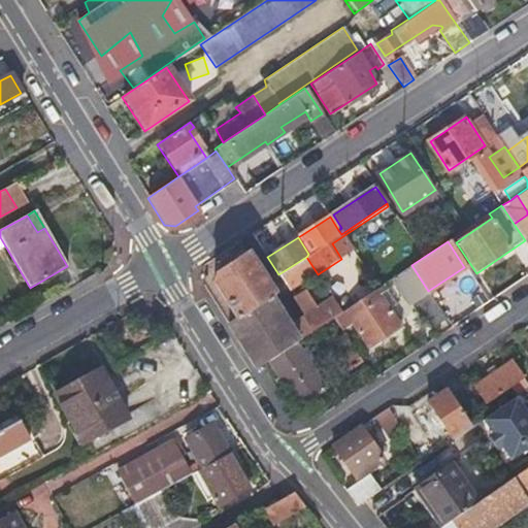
[(218,282),(240,318),(274,296),(249,255),(221,272),(218,282)]
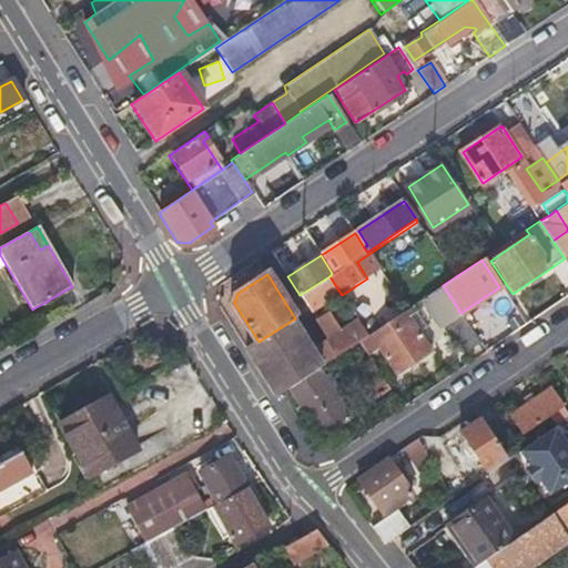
[(300,295),(308,311),(312,315),(342,295),(330,276),(300,295)]
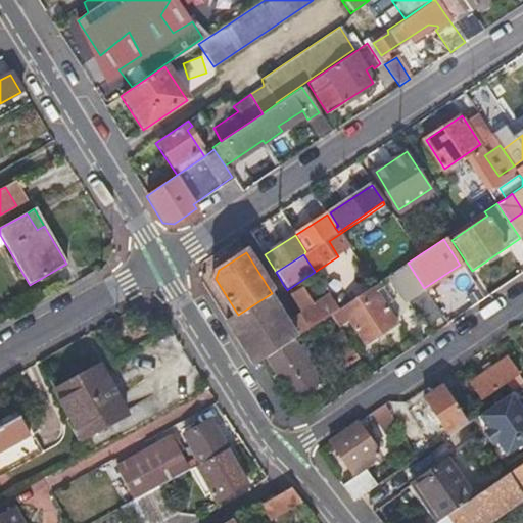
[(428,323),(441,315),(424,288),(408,263),(389,275),(407,303),(414,300),(428,323)]
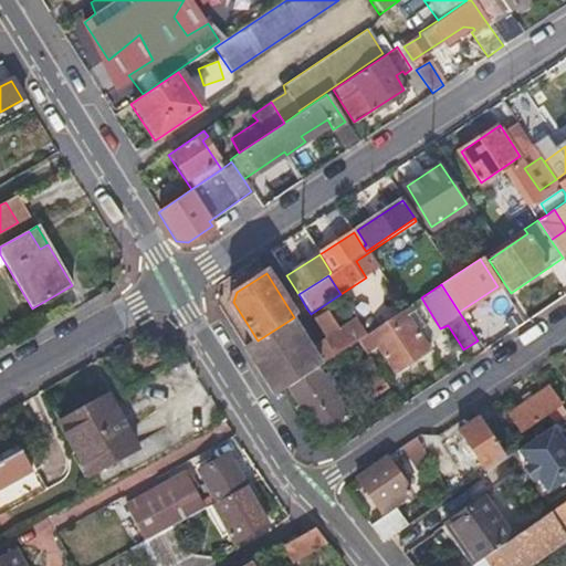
[(367,334),(358,339),(368,354),(377,348),(395,376),(430,354),(417,332),(409,321),(417,315),(410,305),(367,334)]
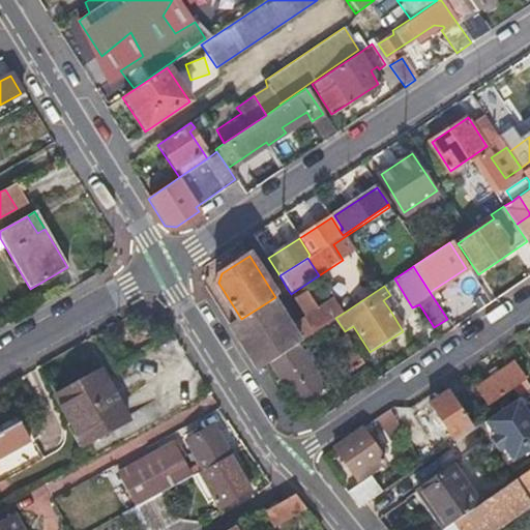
[(396,306),(390,295),(383,300),(390,311),(396,306)]
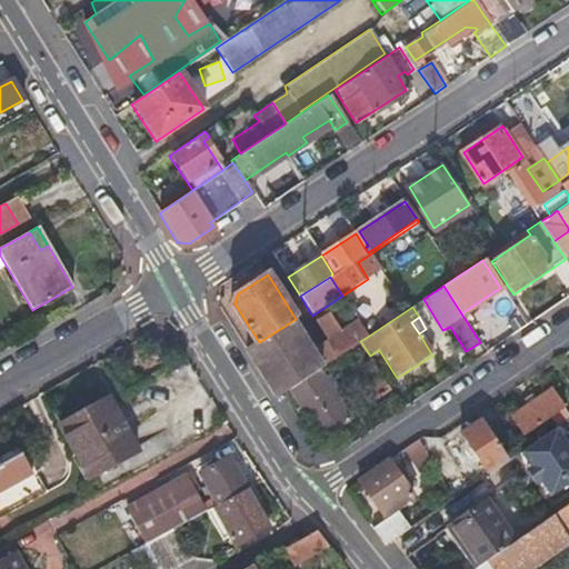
[(278,395),(286,390),(289,388),(320,367),(321,366),(309,346),(298,329),(301,327),(296,319),(259,342),(248,349),(278,395)]
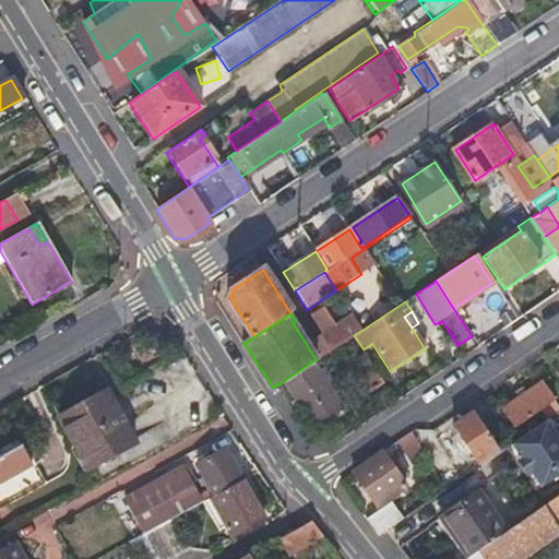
[(323,335),(332,349),(337,346),(344,342),(354,335),(363,330),(352,313),(323,332),(321,328),(316,331),(320,337),(323,335)]
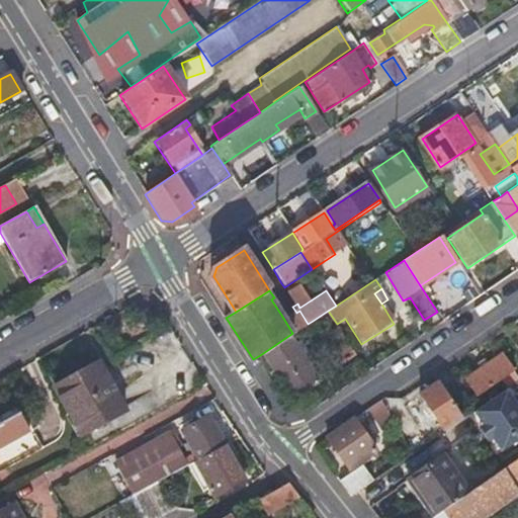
[(281,315),(292,333),(308,324),(299,311),(296,313),(292,307),(281,315)]
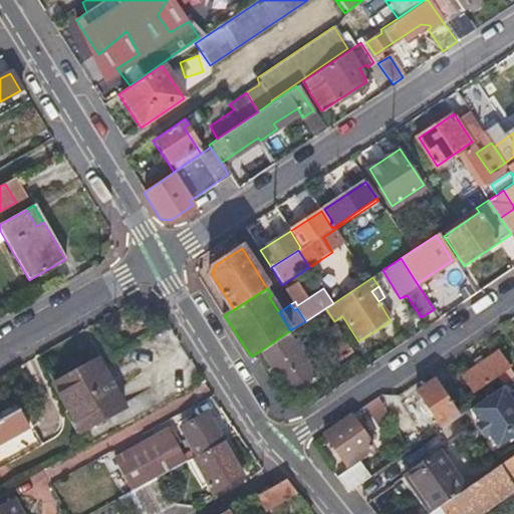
[(316,314),(310,318),(313,323),(320,319),(316,314)]
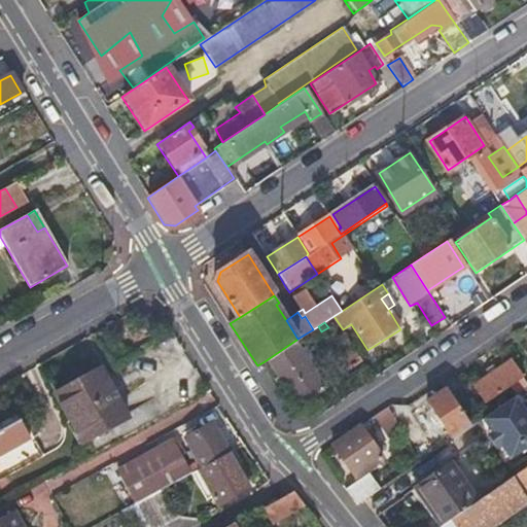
[(296,340),(268,359),(297,405),(326,387),(313,365),(317,362),(306,345),(302,347),(296,340)]
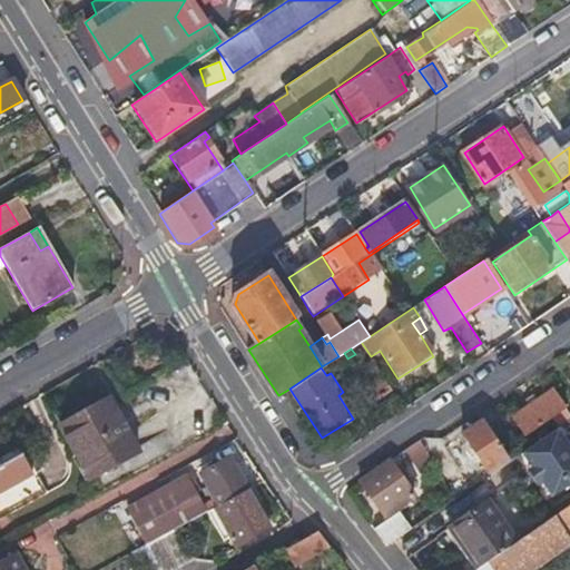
[(377,401),(393,391),(377,367),(362,377),(377,401)]
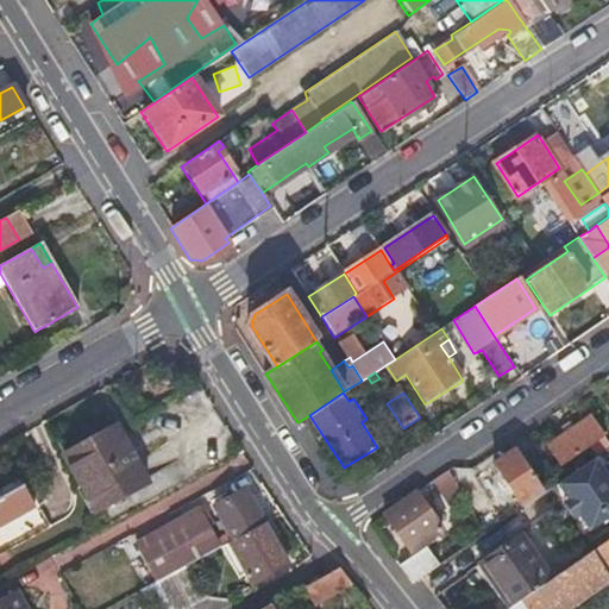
[(596,453),(608,444),(608,441),(591,415),(547,445),(562,464),(589,445),(596,453)]
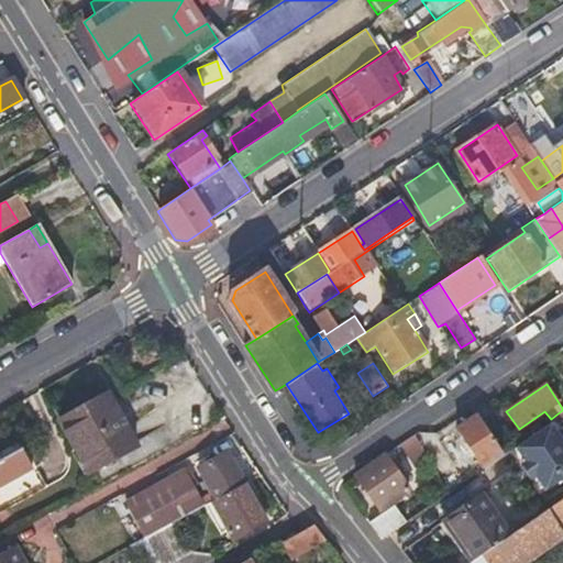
[(109,390),(62,417),(66,426),(88,465),(135,440),(109,390)]
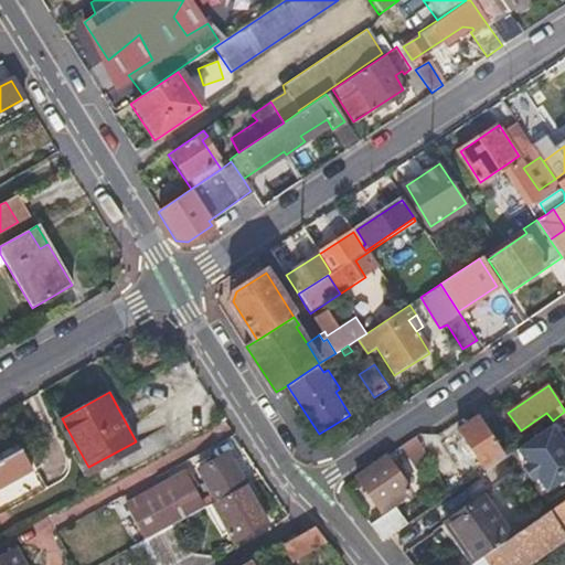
[(503,452),(479,416),(458,429),(483,466),(503,452)]
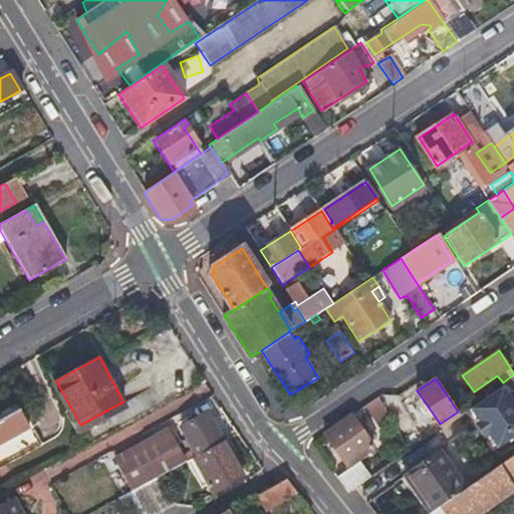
[(513,435),(513,402),(501,383),(470,406),(479,420),(489,435),(497,447),(513,435)]
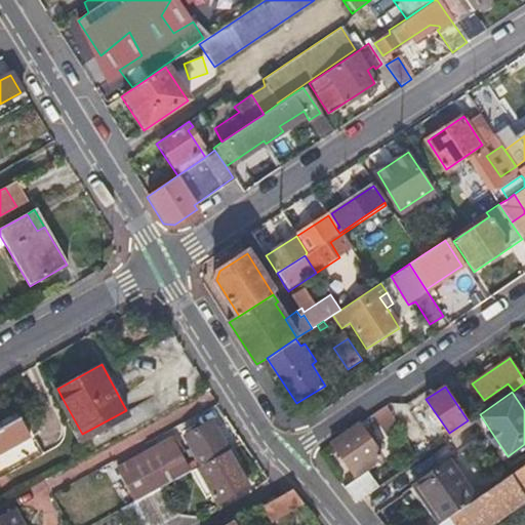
[(399,422),(387,404),(374,412),(387,430),(399,422)]
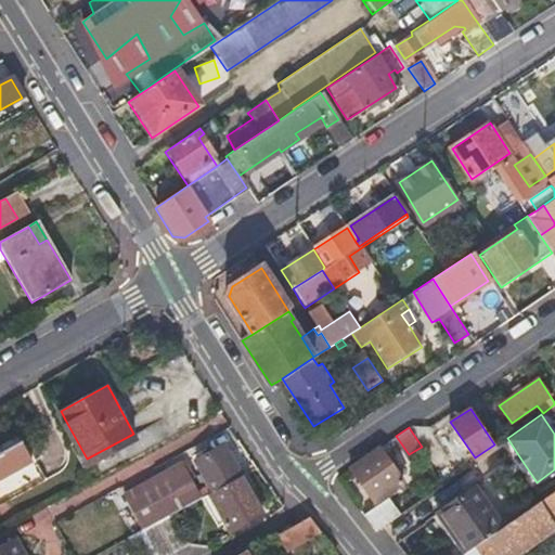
[(0,478),(33,461),(22,443),(0,454),(0,478)]
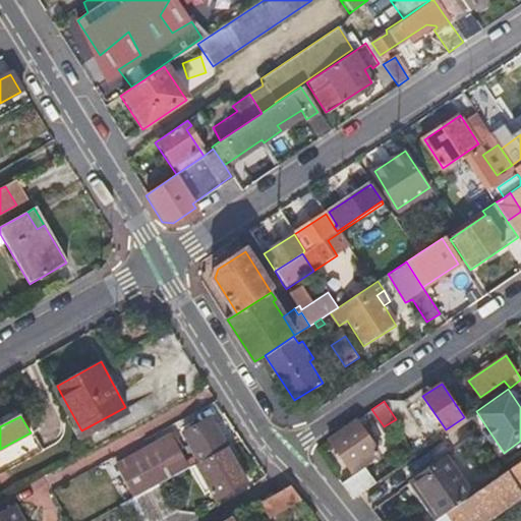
[(355,420),(329,440),(351,470),(379,453),(355,420)]
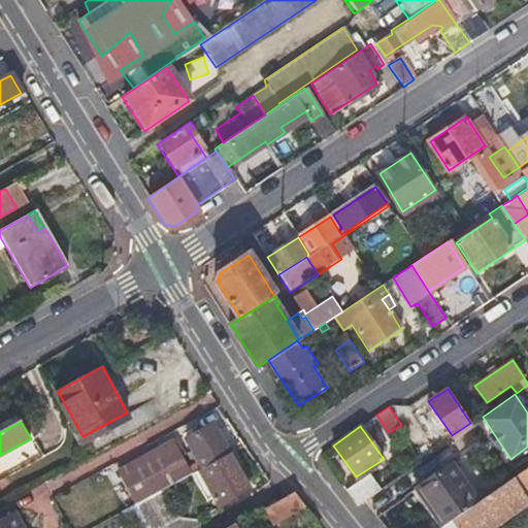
[(204,466),(231,452),(218,427),(191,441),(204,466)]
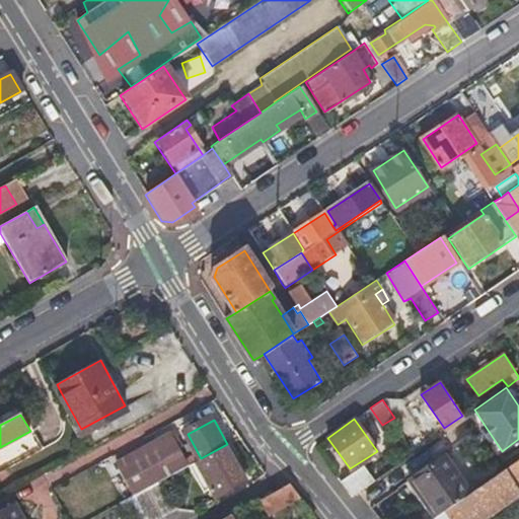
[(488,442),(494,439),(484,424),(477,427),(488,442)]
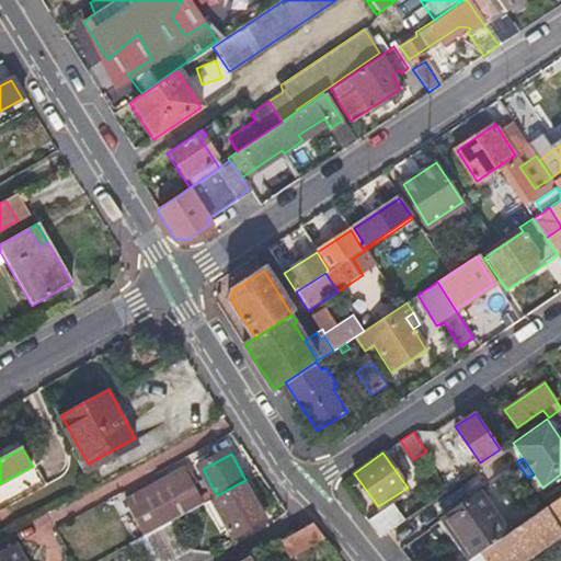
[(126,499),(146,535),(171,522),(193,510),(205,503),(185,467),(126,499)]
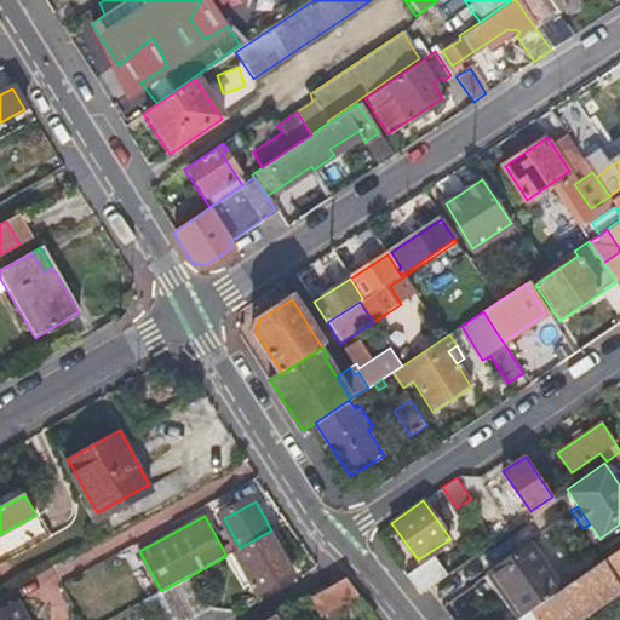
[(296,573),(271,530),(240,547),(237,549),(260,592),(296,573)]
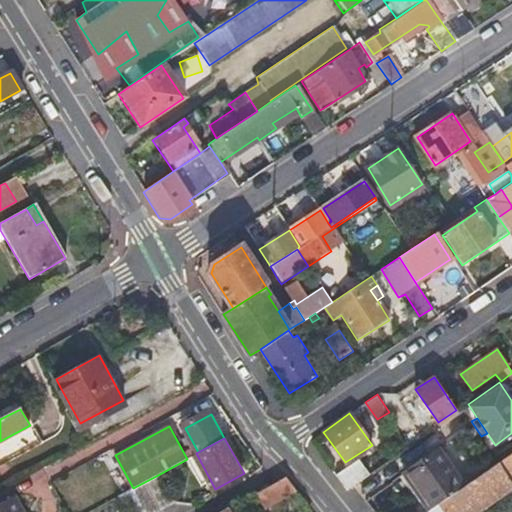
[(405,471),(431,508),(464,485),(439,449),(405,471)]
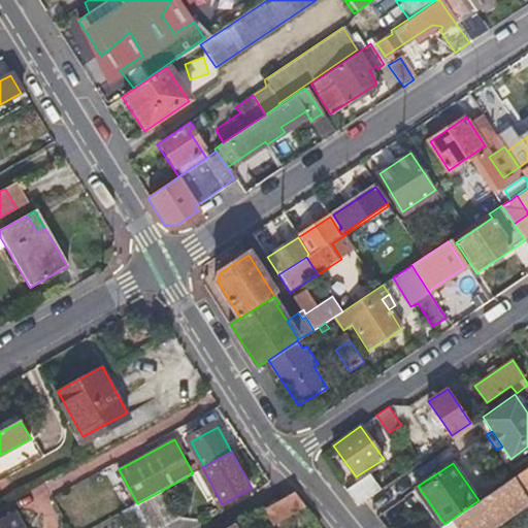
[(437,527),(490,527),(527,502),(527,498),(527,497),(527,465),(497,487),(479,500),(444,524),(437,527)]
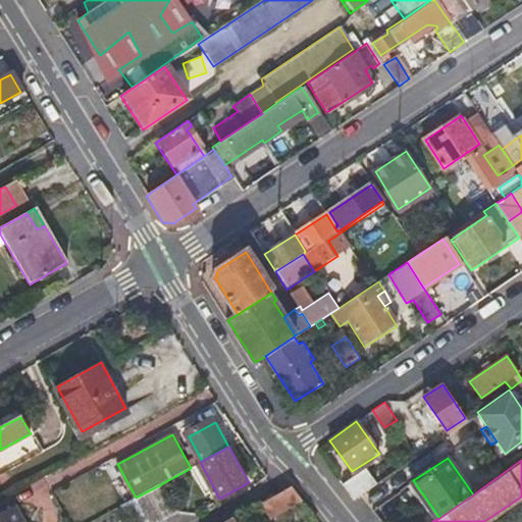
[(366,467),(344,482),(356,497),(376,481),(366,467)]
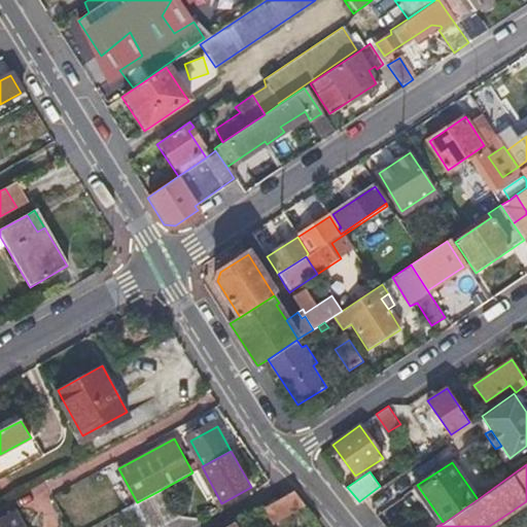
[(137,502),(125,510),(134,526),(159,526),(197,507),(181,479),(161,490),(137,502)]
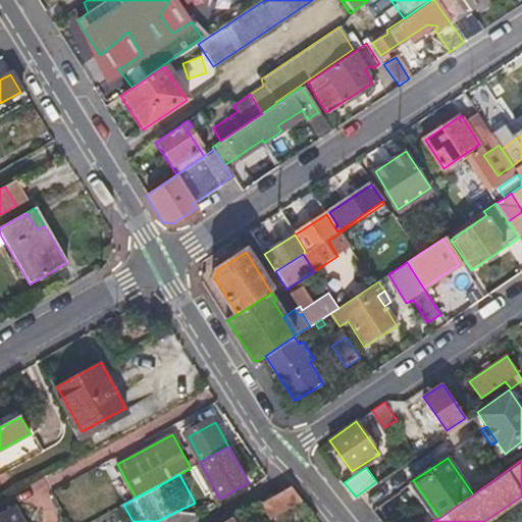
[(267,517),(300,499),(289,485),(281,490),(258,503),(267,517)]
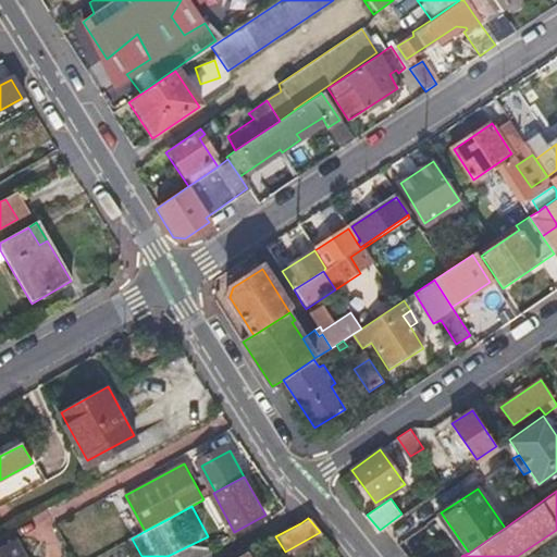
[(0,547),(0,556),(24,556),(15,540),(0,547)]
